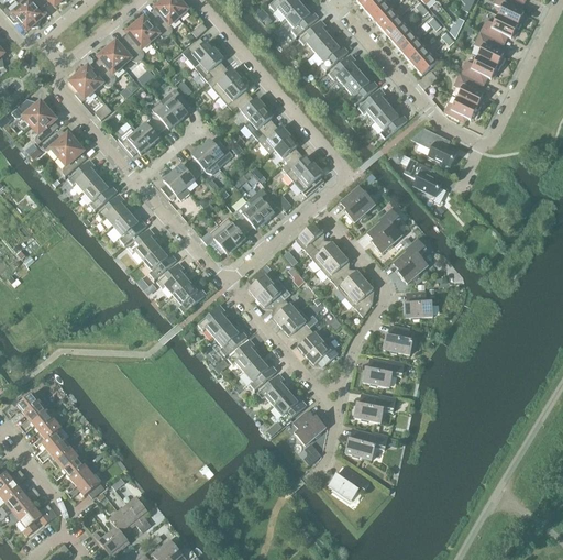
[(18,0),(17,1),(20,4),(37,25),(41,18),(44,14),(39,8),(44,3),(41,0),(18,0)]
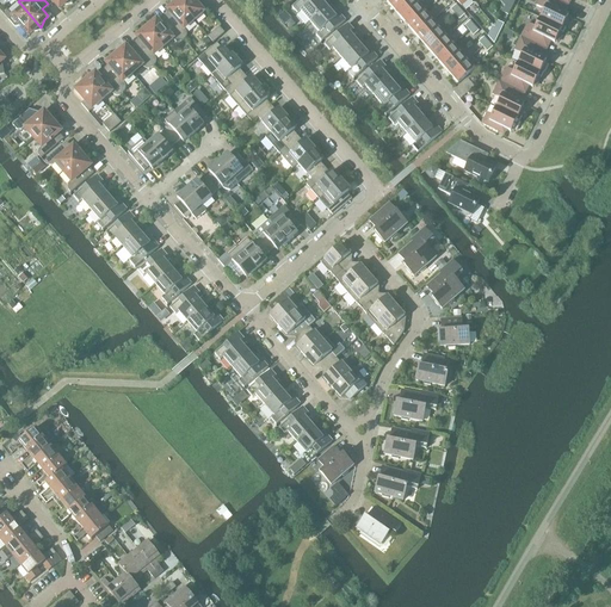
[(170,10),(164,14),(184,37),(184,36),(186,33),(186,31),(186,29),(185,26),(184,26),(193,18),(178,0),(172,0),(172,4),(167,7),(170,10)]
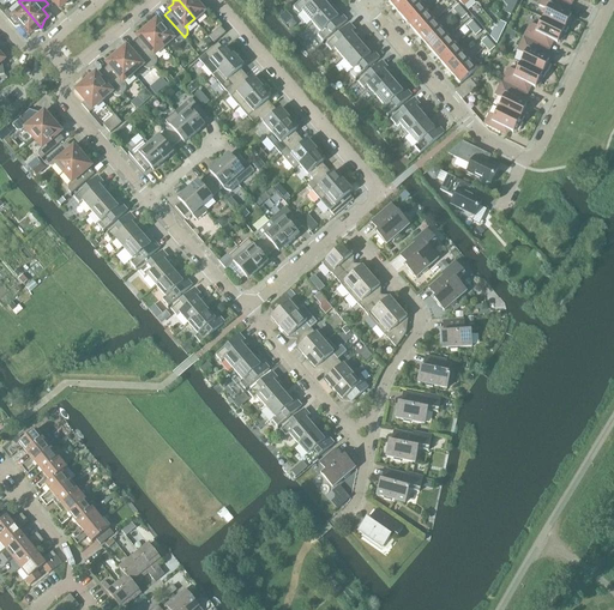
[(179,0),(194,18),(204,10),(209,6),(203,0),(198,0),(197,1),(196,0),(179,0)]
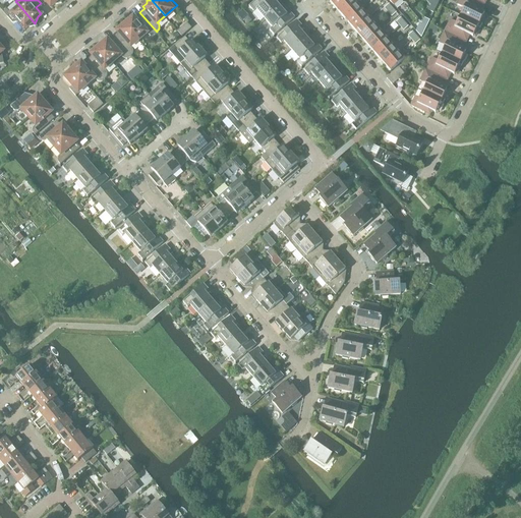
[(252,0),(248,3),(253,9),(256,7),(264,15),(279,3),(276,0),(252,0)]
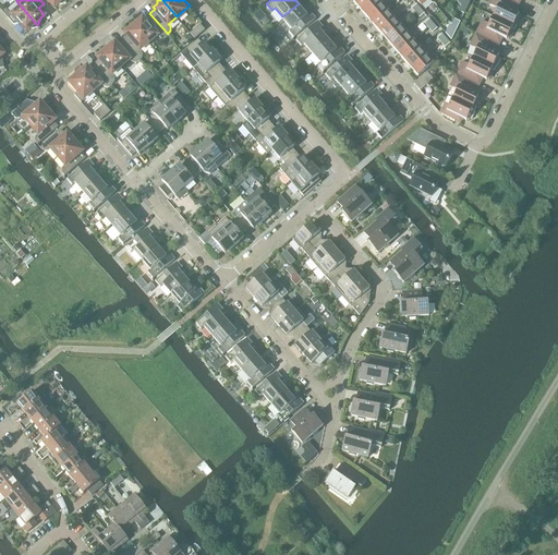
[(367,0),(360,7),(366,14),(381,0),(367,0)]
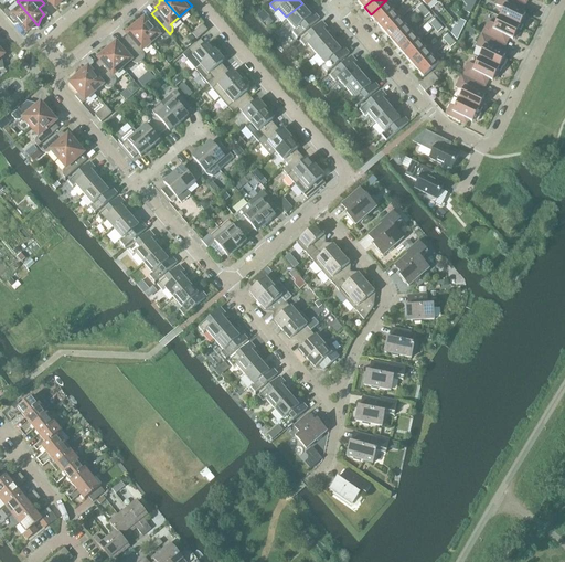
[(371,14),(377,21),(394,7),(388,0),(386,0),(371,14)]
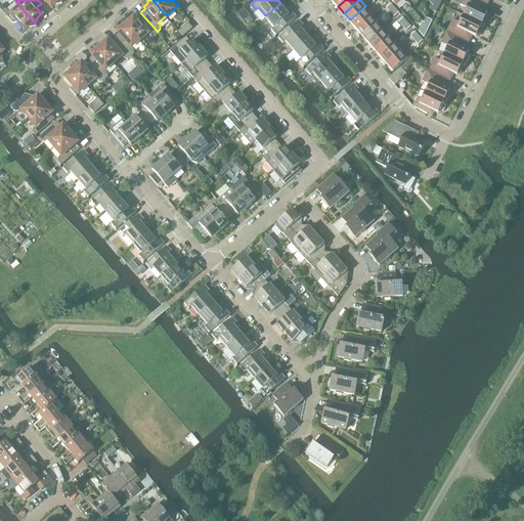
[(467,5),(463,13),(483,24),(483,23),(484,23),(485,20),(484,20),(488,13),(486,12),(487,10),(482,7),(482,5),(479,4),(481,0),(461,0),(460,2),(467,5)]
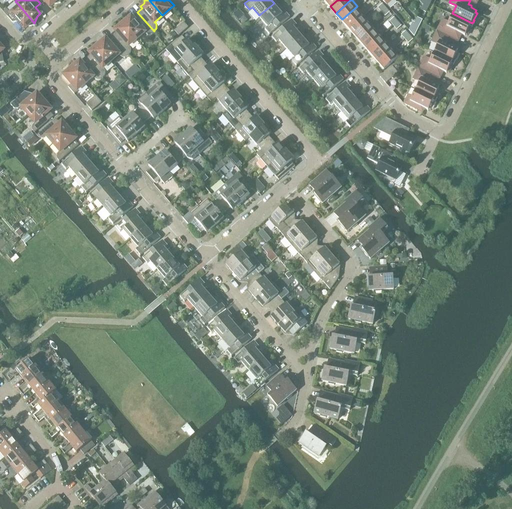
[(259,15),(267,24),(264,26),(269,32),(289,15),(282,6),(279,9),(274,3),(259,15)]
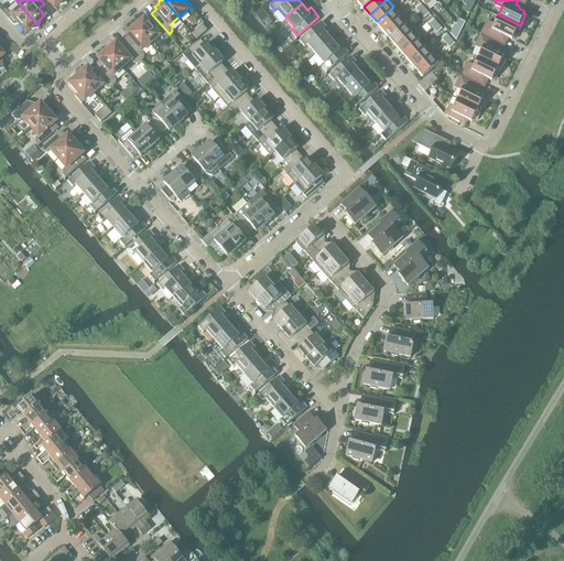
[(38,25),(20,4),(11,12),(8,15),(13,22),(18,21),(26,30),(30,27),(38,25)]
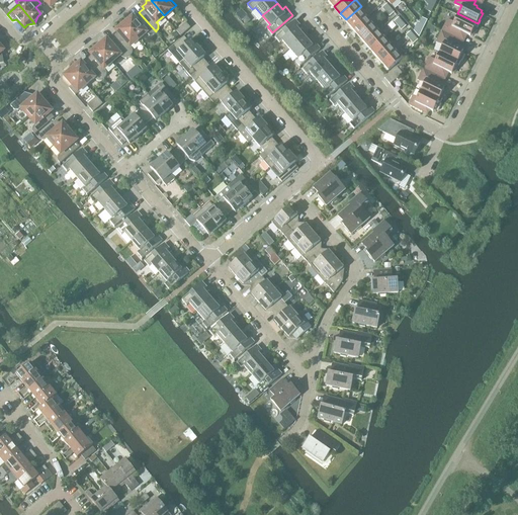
[(346,19),(352,26),(367,13),(361,6),(346,19)]
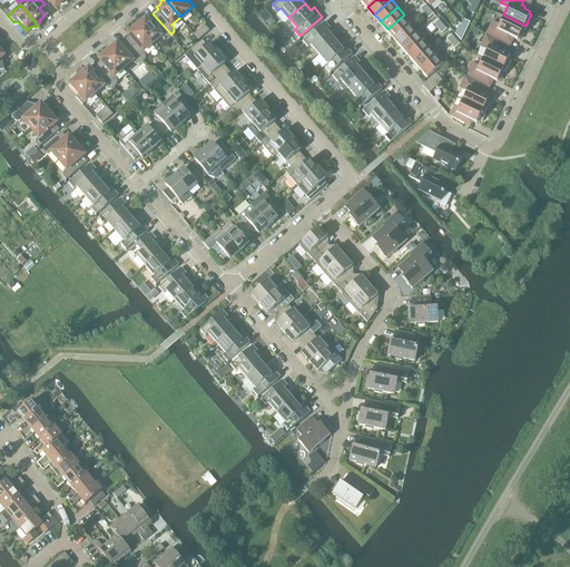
[(141,19),(134,20),(151,41),(160,33),(161,35),(164,36),(166,37),(168,37),(170,36),(172,35),(153,13),(148,18),(146,16),(141,19)]
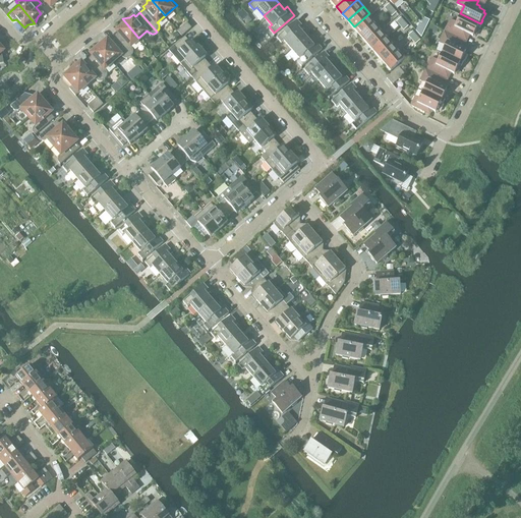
[(354,26),(360,34),(375,20),(369,13),(354,26)]
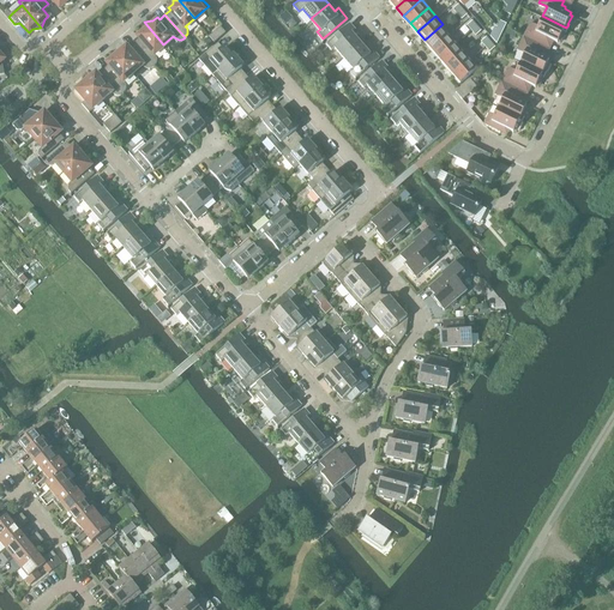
[(530,20),(523,34),(542,43),(546,37),(549,38),(552,37),(557,40),(558,37),(561,38),(565,30),(566,28),(542,16),(537,24),(530,20)]
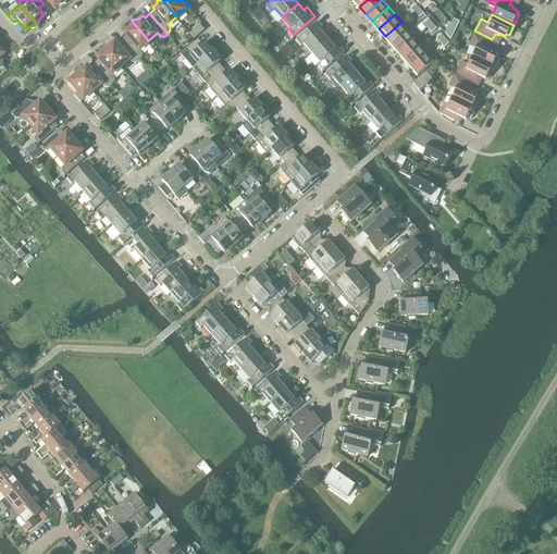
[(300,44),(304,41),(311,51),(327,37),(321,31),(324,27),(317,19),(295,38),(300,44)]
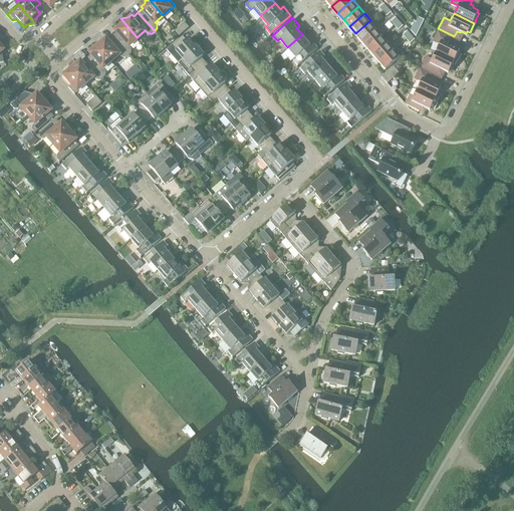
[(116,30),(111,34),(129,53),(130,52),(131,51),(132,49),(131,46),(130,45),(130,44),(137,37),(120,18),(118,25),(114,28),(116,30)]
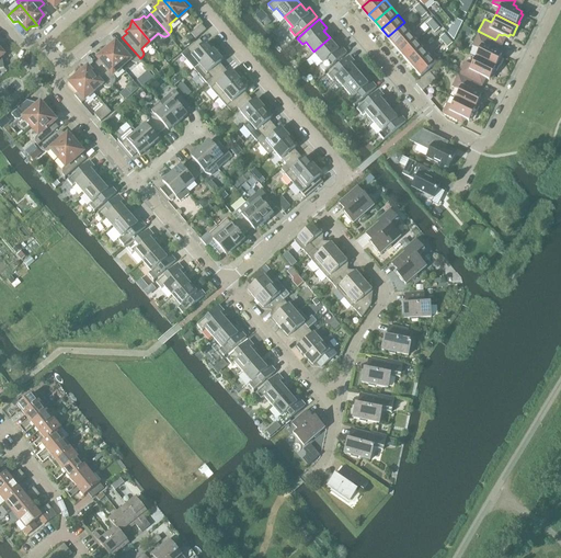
[(191,31),(195,36),(206,27),(201,22),(191,31)]
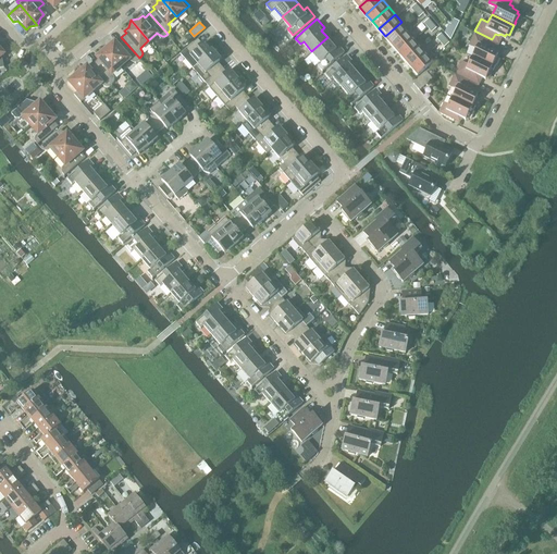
[(385,36),(392,44),(408,29),(401,22),(385,36)]
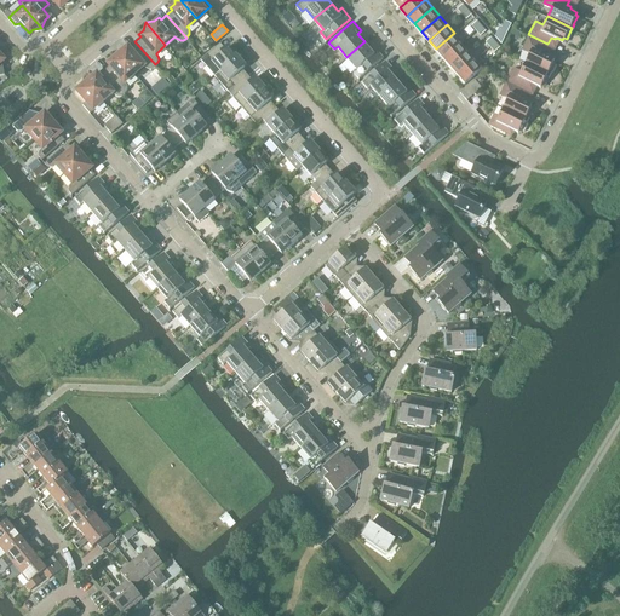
[(436,49),(442,57),(461,40),(454,33),(436,49)]
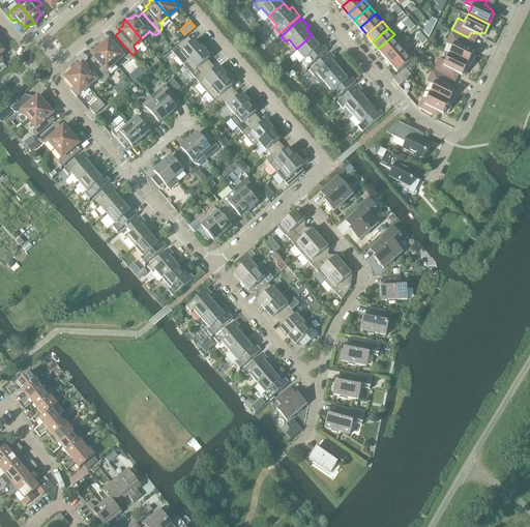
[(452,45),(449,52),(470,62),(471,60),(474,53),(472,52),(473,49),(469,47),(469,45),(465,42),(468,37),(451,29),(446,40),(452,45)]
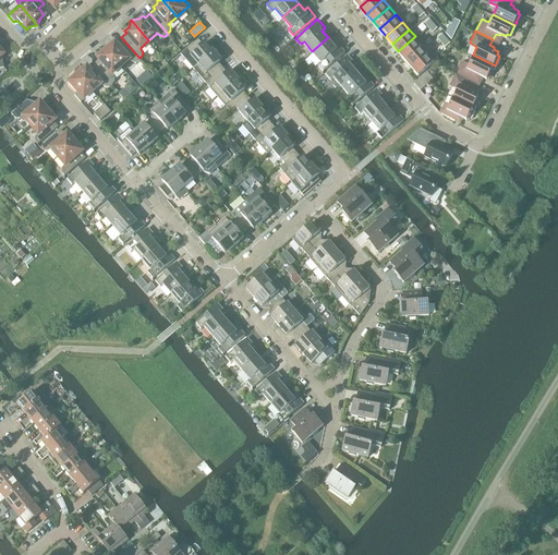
[(437,35),(441,40),(446,36),(441,32),(437,35)]
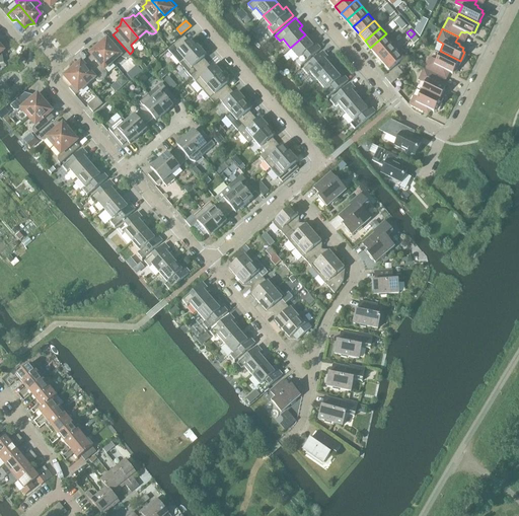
[(370,48),(376,54),(392,41),(386,33),(370,48)]
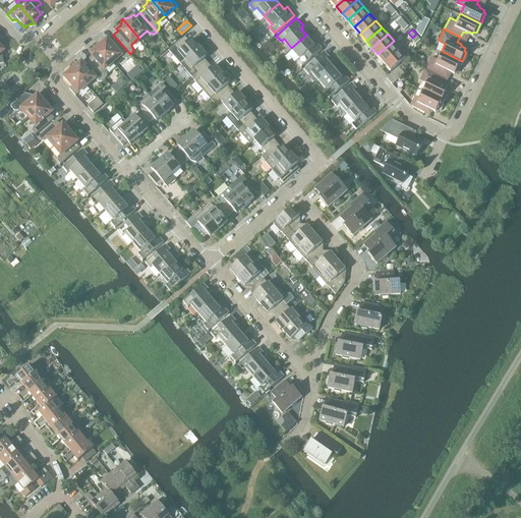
[(104,40),(97,42),(113,60),(121,54),(123,56),(125,56),(127,56),(129,55),(130,54),(113,35),(109,39),(107,37),(104,40)]
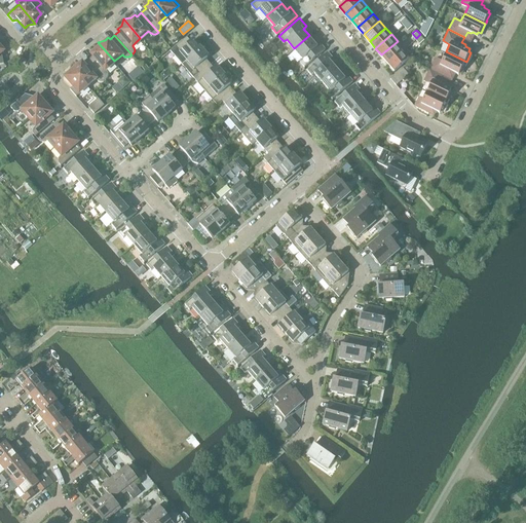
[(186,35),(170,48),(182,62),(201,45),(193,37),(190,39),(186,35)]
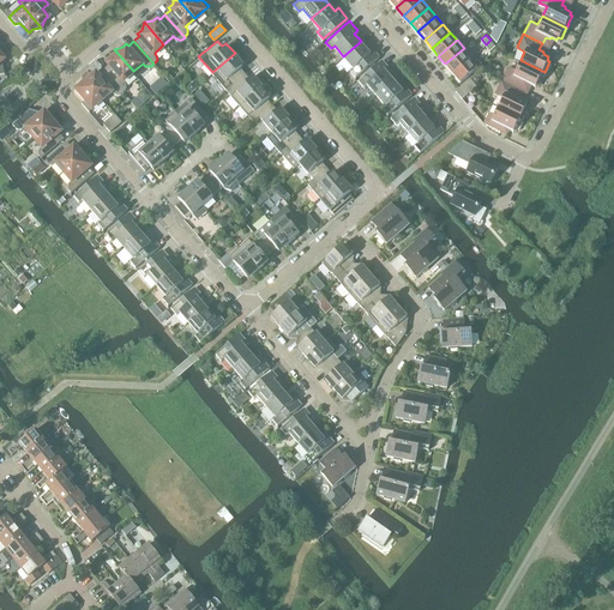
[(343,56),(353,66),(349,70),(355,76),(379,55),(371,46),(367,48),(361,41),(343,56)]
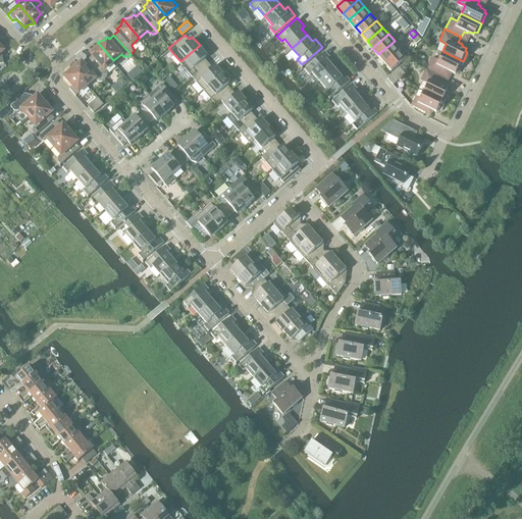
[(378,54),(384,61),(400,48),(395,41),(378,54)]
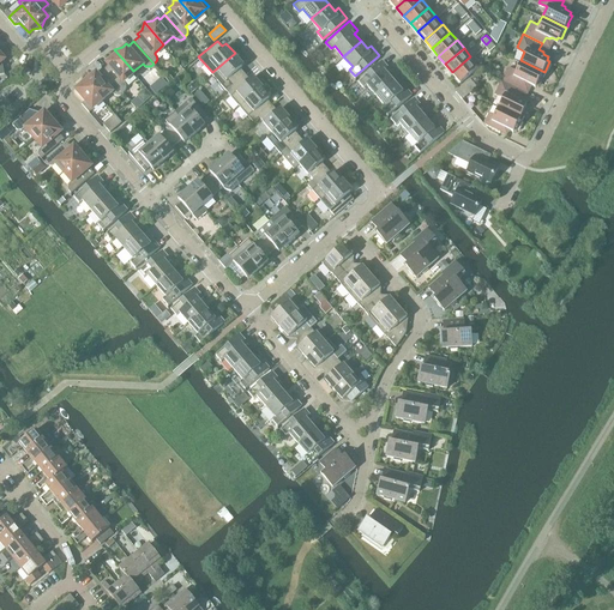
[(108,62),(103,67),(122,90),(124,90),(125,88),(126,85),(126,83),(125,80),(124,79),(133,71),(114,49),(110,56),(107,60),(108,62)]
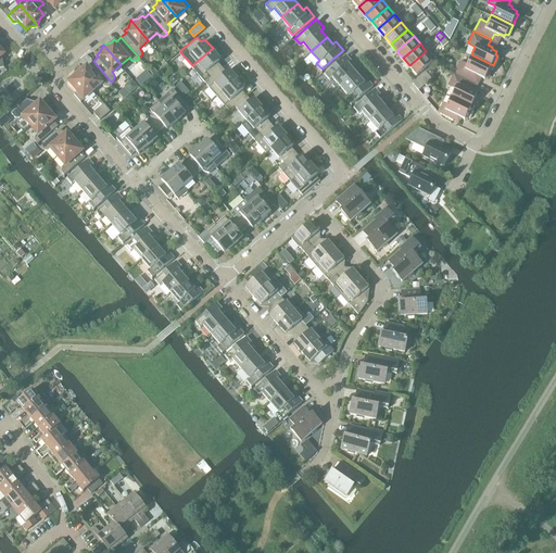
[(220,58),(213,48),(192,65),(204,79),(222,65),(217,60),(220,58)]
